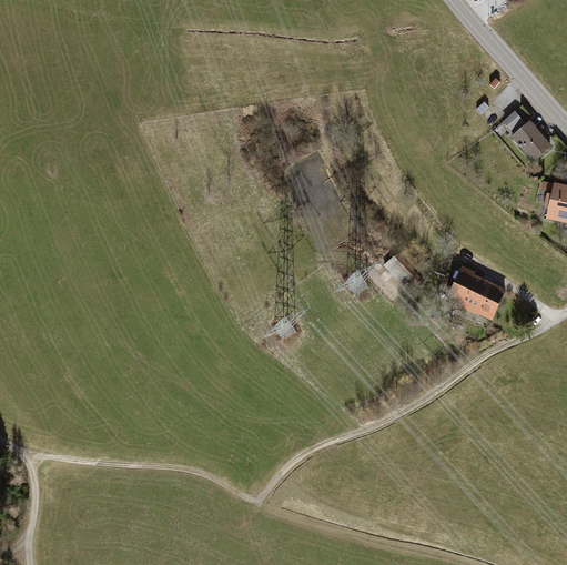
[(510,129),(523,118),(515,109),(503,120),(510,129)]
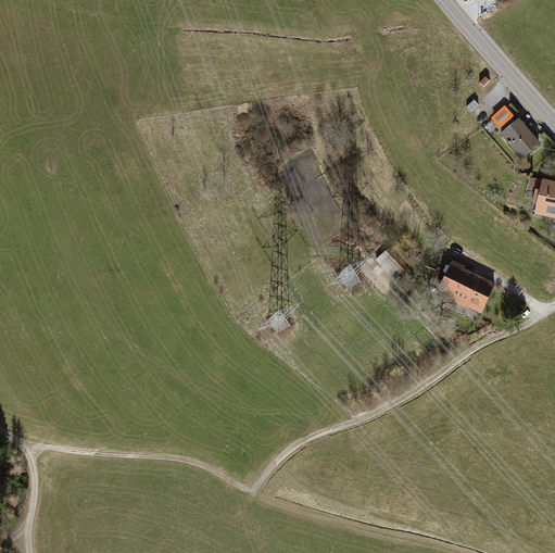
[(522,159),(540,142),(518,116),(500,133),(522,159)]
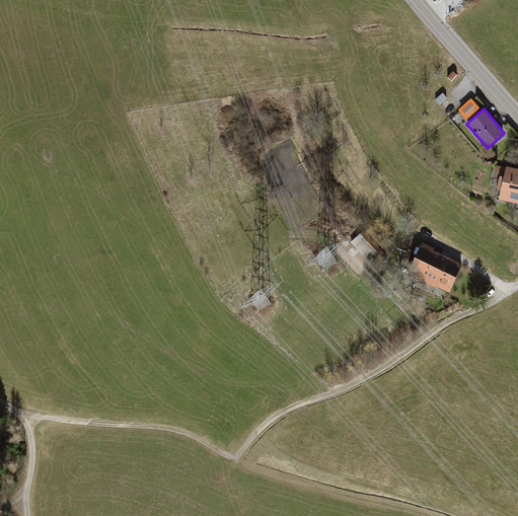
[(517,167),(496,163),(495,170),(492,169),(490,182),(492,183),(492,186),(501,188),(499,199),(517,203),(517,167)]
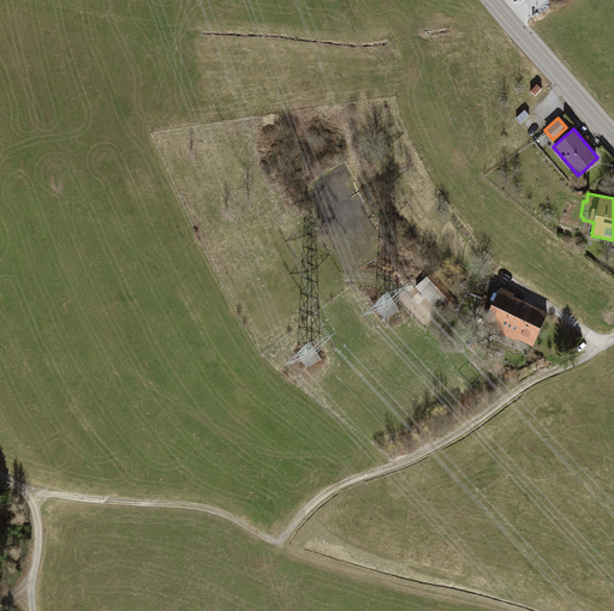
[(435,307),(451,293),(431,271),(416,287),(435,307)]
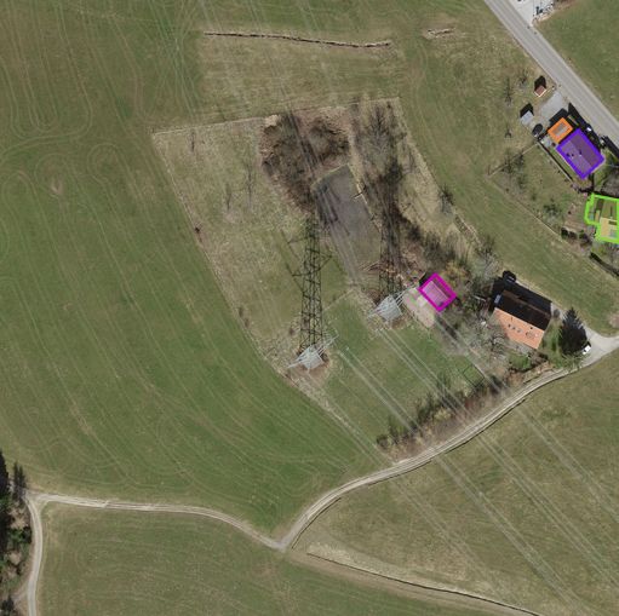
[(486,327),(534,350),(551,315),(519,298),(519,295),(505,288),(486,327)]
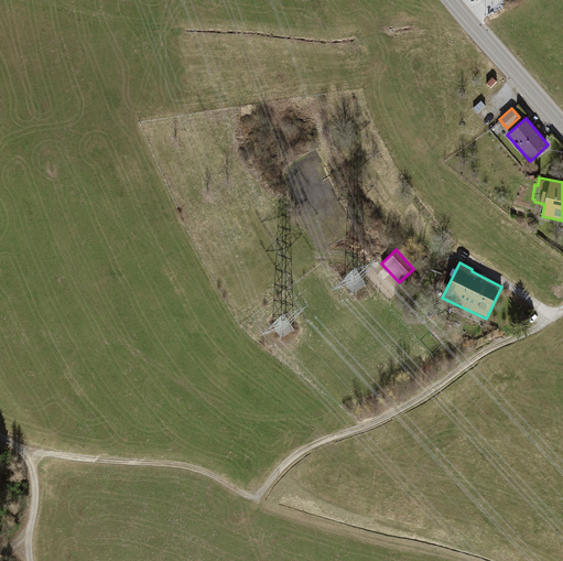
All buildings are outlined.
